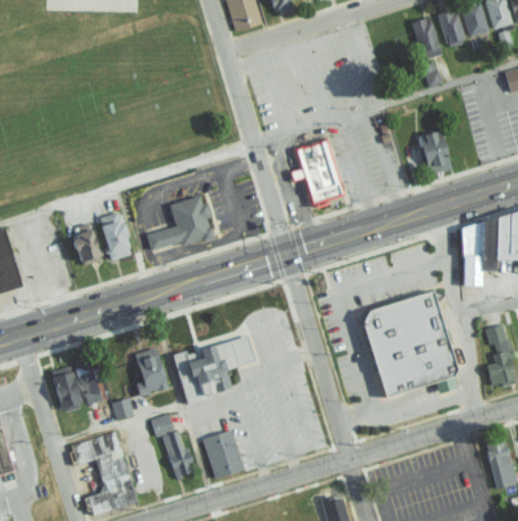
[(225,0),(236,31),(263,22),(256,0),(225,0)]
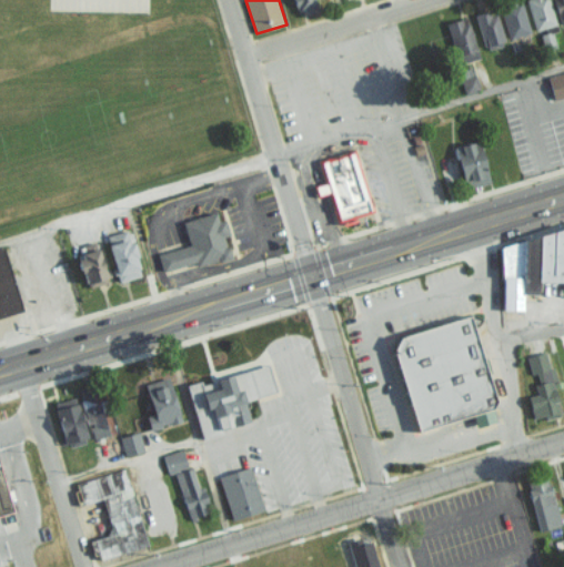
[(294,0),(299,13),(318,8),(314,0),(294,0)]
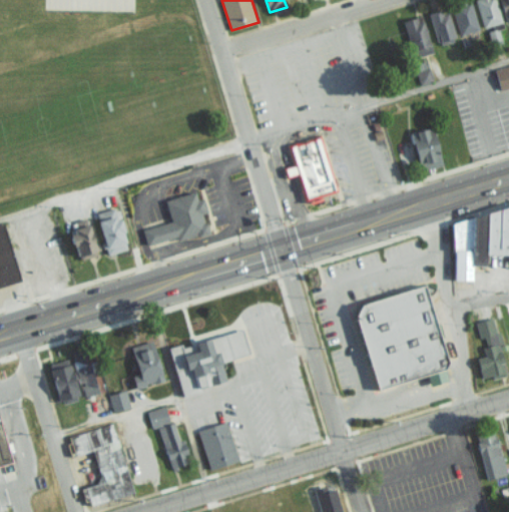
[(481,30),(472,0),(469,0),(453,5),(462,36),(481,30)]
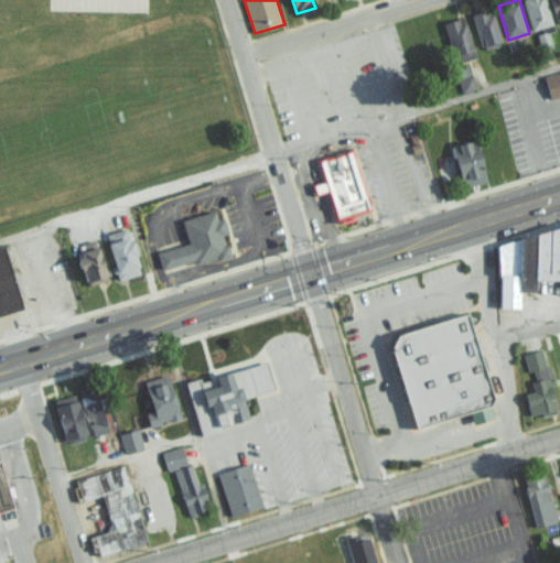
[(525,0),(535,31),(556,25),(547,0),(525,0)]
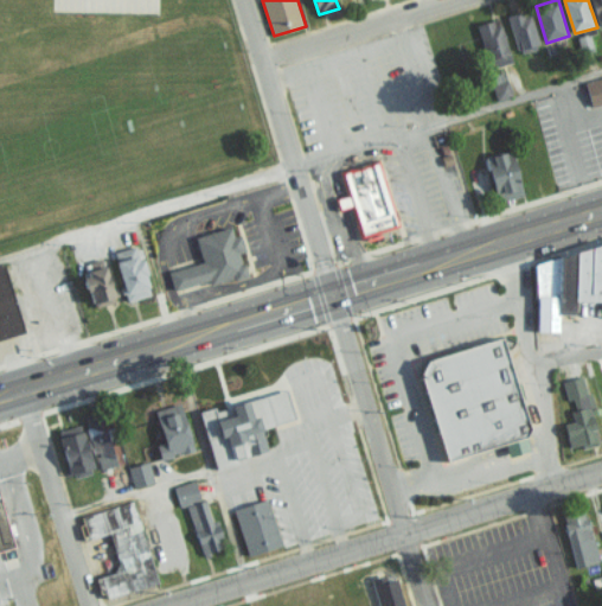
[(519,51),(540,45),(531,10),(510,16),(519,51)]
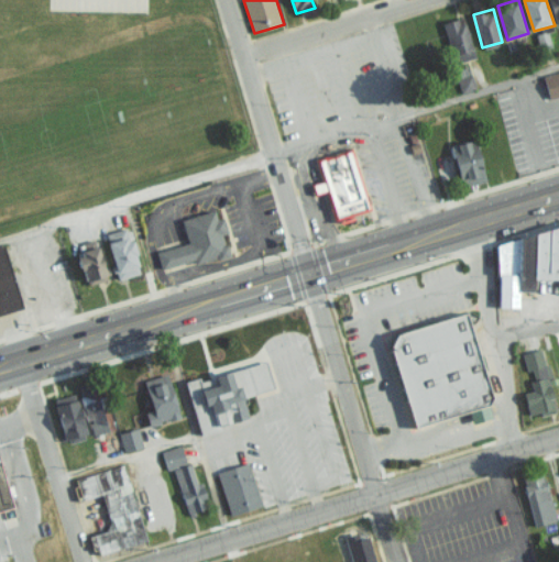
[(477,57),(464,17),(445,23),(457,64),(477,57)]
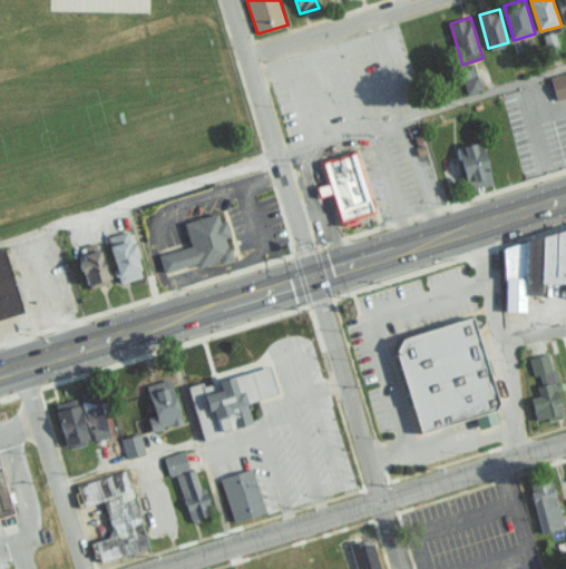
[(565,71),(552,76),(557,100),(565,98),(565,71)]
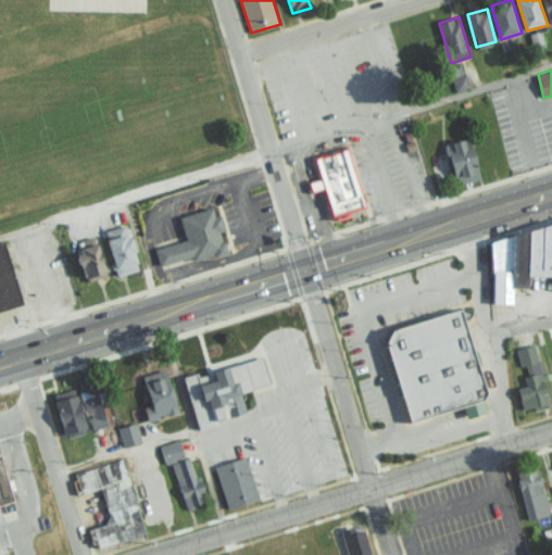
[(446,144),(459,186),(483,178),(469,137),(446,144)]
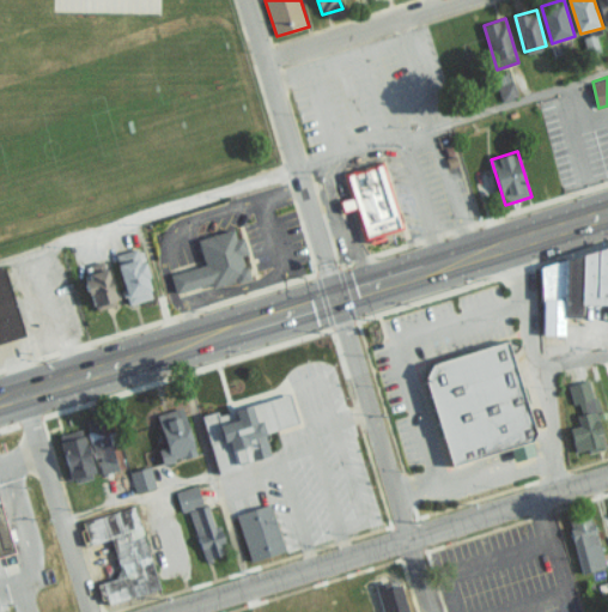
[(366,240),(405,230),(385,161),(346,171),(353,198),(342,201),(345,213),(358,210),(366,240)]
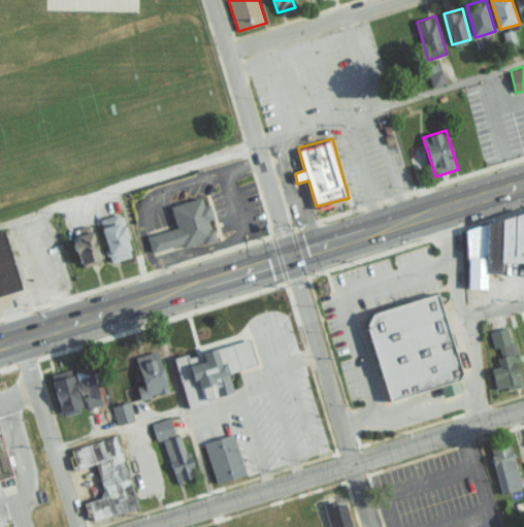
[(171,206),(177,229),(148,236),(152,253),(183,244),(185,249),(217,240),(211,220),(216,219),(211,203),(205,205),(203,198),(171,206)]
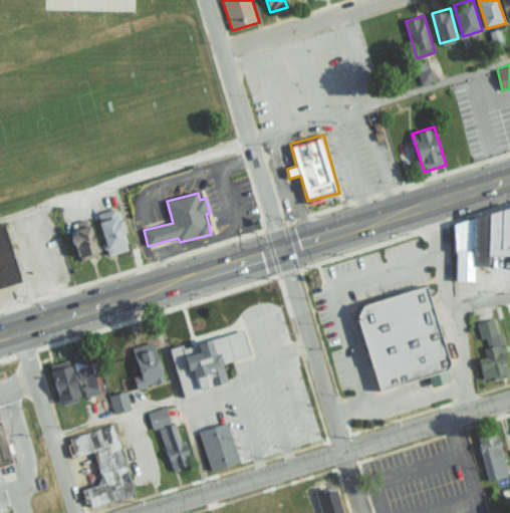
[(509,204),(456,205),(456,281),(475,281),(475,266),(489,266),(488,255),(509,255),(509,204)]
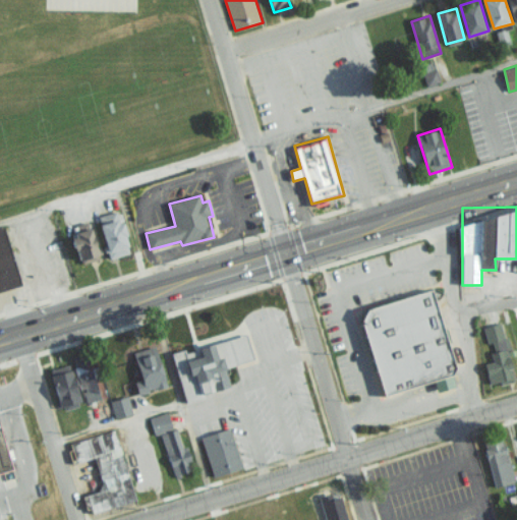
[(100,216),(109,260),(130,254),(121,212),(100,216)]
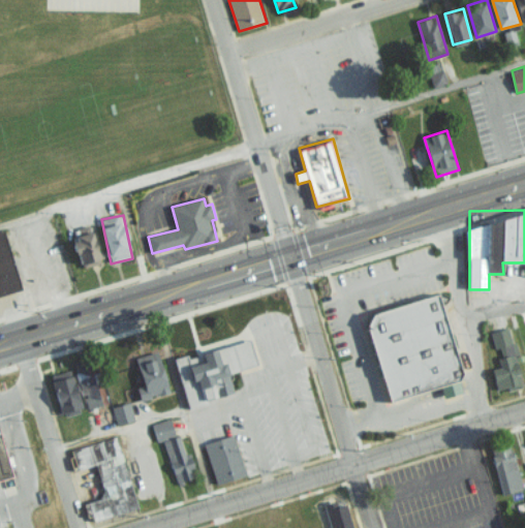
[(75,230),(79,241),(74,242),(82,269),(101,264),(91,226),(75,230)]
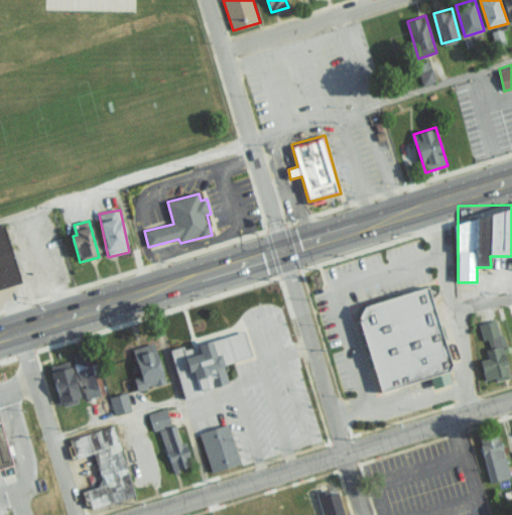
[(0,289),(21,284),(6,225),(0,227),(0,289)]
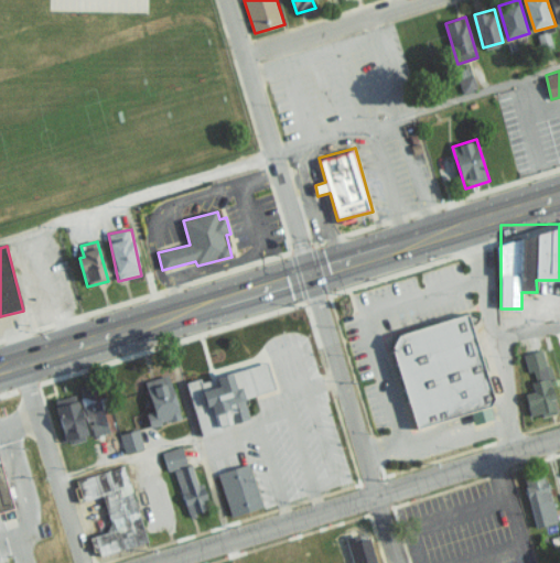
[(415,428),(471,413),(474,424),(497,419),(470,314),(390,335),(415,428)]
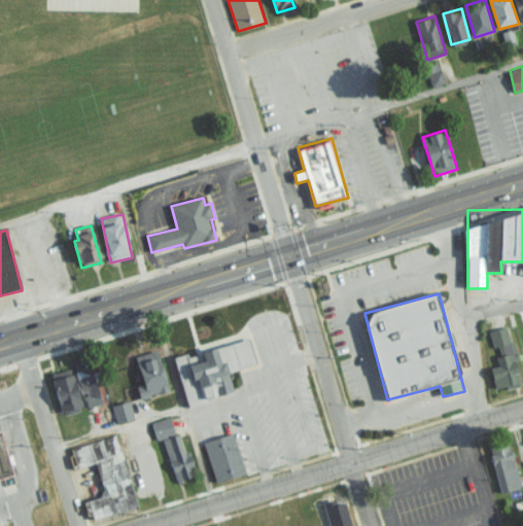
[(492,330),(498,356),(497,356),(500,365),(492,367),(497,389),(509,386),(509,389),(522,386),(522,382),(515,354),(517,354),(510,326),(492,330)]
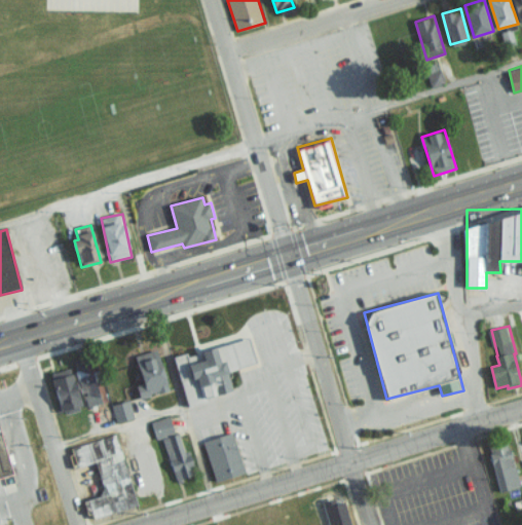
[(258,364),(251,338),(181,357),(184,367),(188,366),(191,379),(197,377),(202,399),(233,390),(228,371),(258,364)]
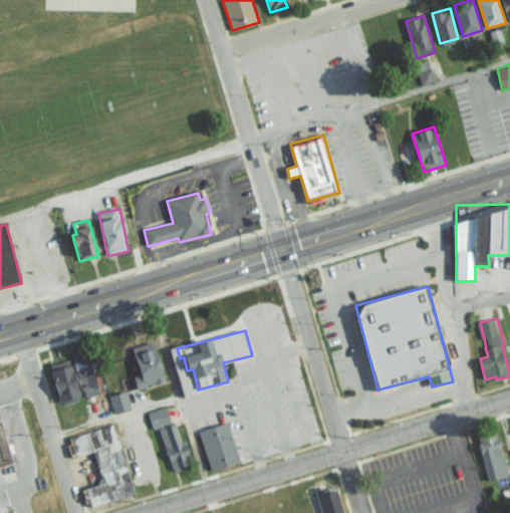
[(140,375),(135,376),(138,389),(164,382),(156,342),(134,347),(140,375)]
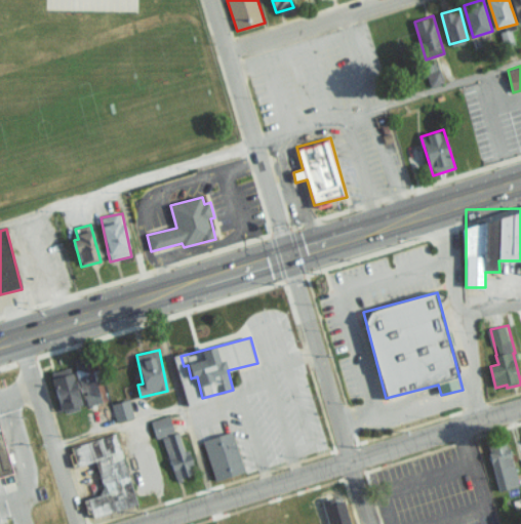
[(87,406),(106,402),(93,359),(76,364),(87,406)]
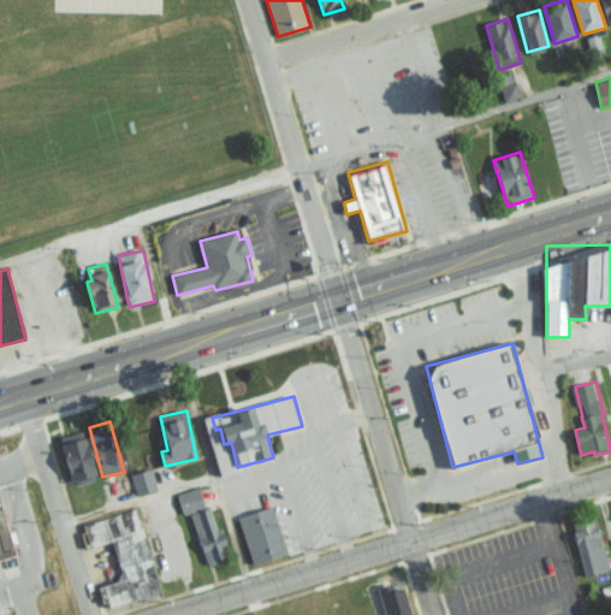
[(98,480),(83,431),(60,438),(73,486),(98,480)]
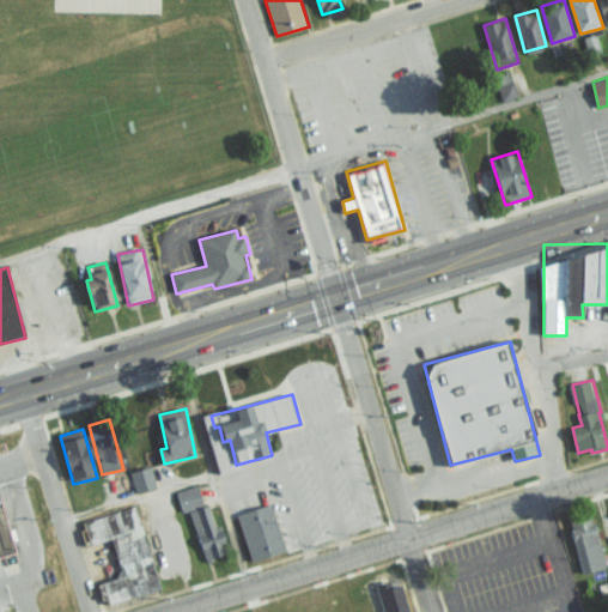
[(158,489),(152,466),(132,472),(138,494),(158,489)]
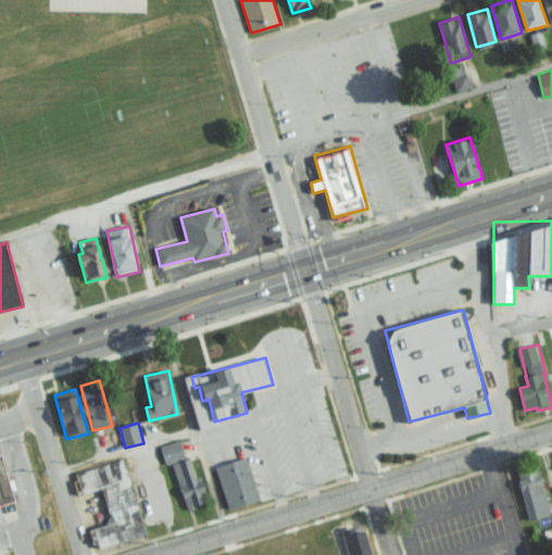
[(162,445),(166,464),(186,459),(182,441),(162,445)]
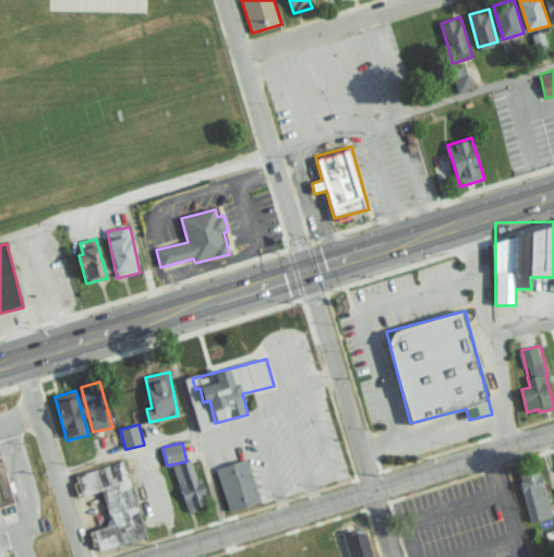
[(0,508),(13,505),(0,453),(0,508)]
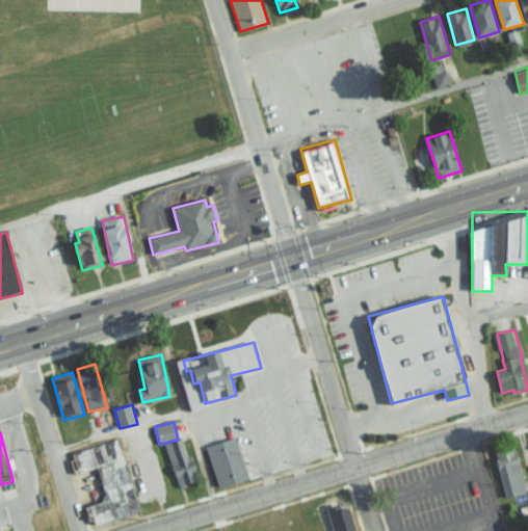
[(165,444),(180,486),(199,480),(184,437),(165,444)]
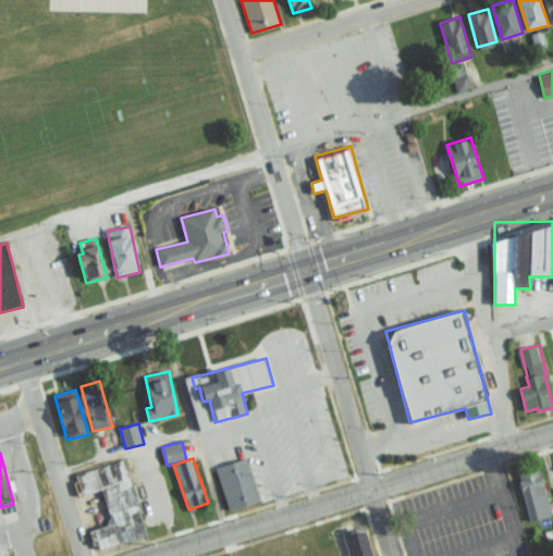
[(230,510),(260,502),(247,458),(217,468),(230,510)]
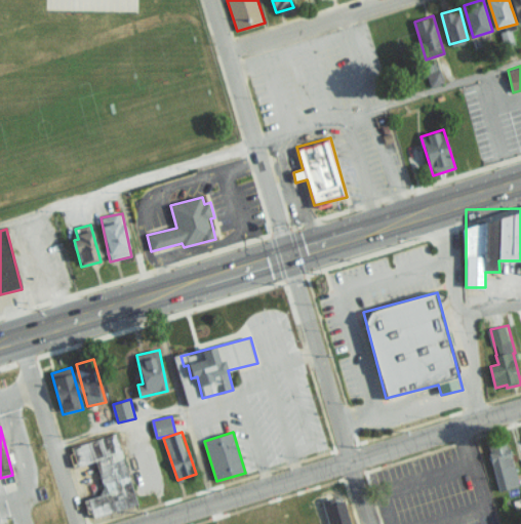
[(73,446),(78,467),(97,461),(107,494),(87,499),(91,518),(137,506),(119,434),(73,446)]
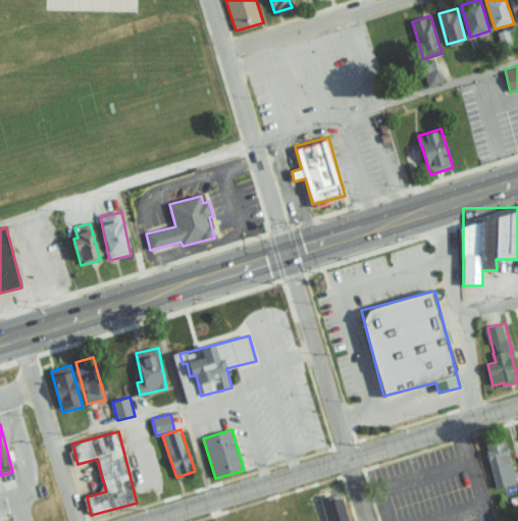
[(498,488),(517,483),(505,438),(485,444),(498,488)]
